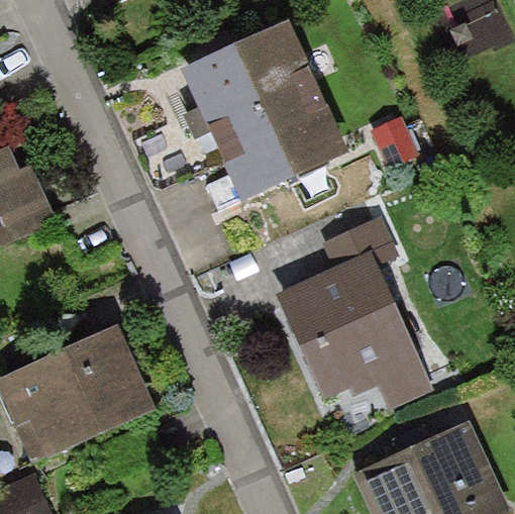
[(347,151),(288,20),(181,69),(240,200),(347,151)]
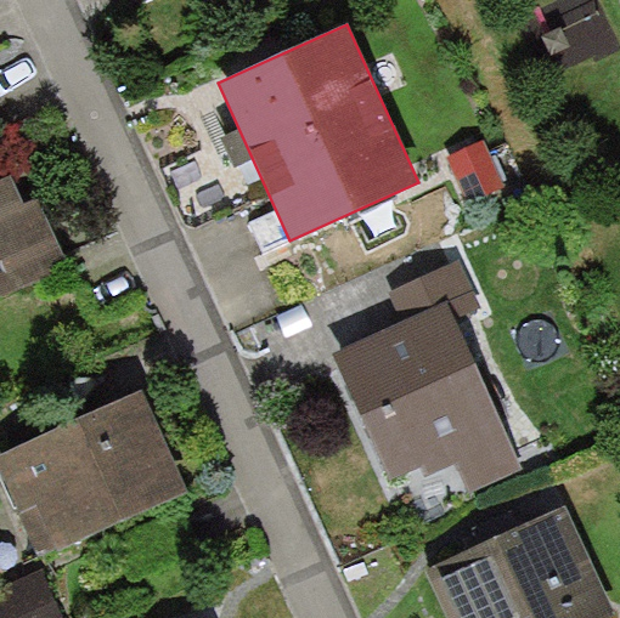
[(483,137),(445,154),(466,199),(503,182),(483,137)]
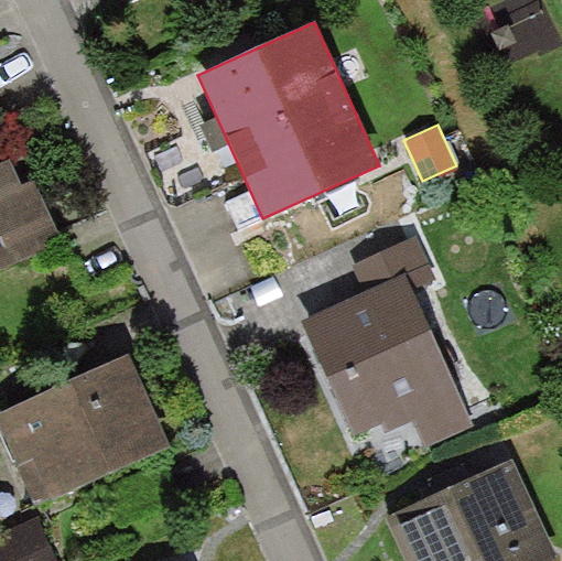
[(0,269),(63,241),(34,179),(21,184),(10,158),(0,162),(0,269)]
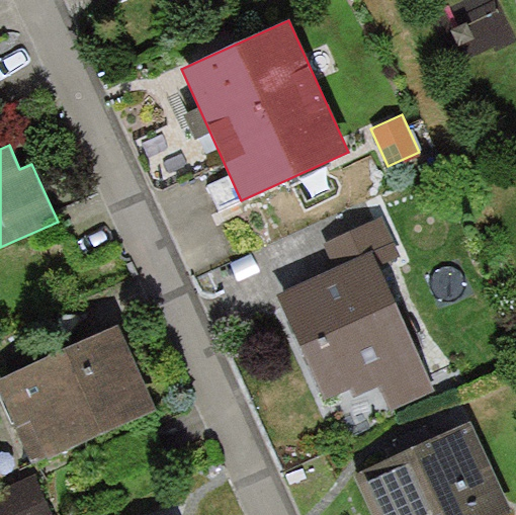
[(334,266),(275,294),(324,398),(348,387),(353,396),(423,362),(376,265),(400,253),(381,213),(322,242),(334,266)]
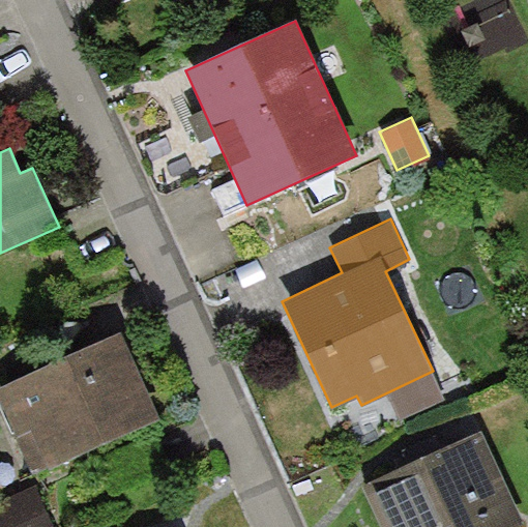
[(159,417),(120,331),(0,385),(0,406),(3,413),(32,475),(159,417)]
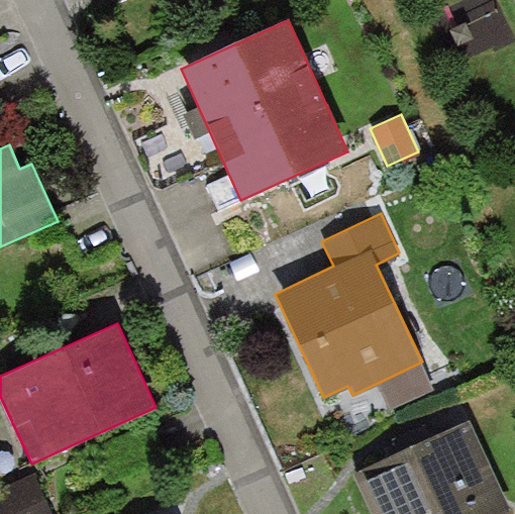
[(503,513),(511,511),(467,419),(351,473),(371,513),(503,513)]
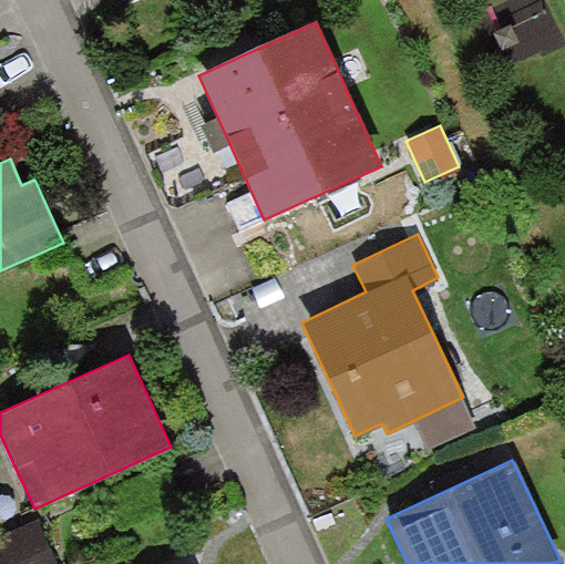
[(0,563),(58,563),(36,514),(0,529),(0,563)]
